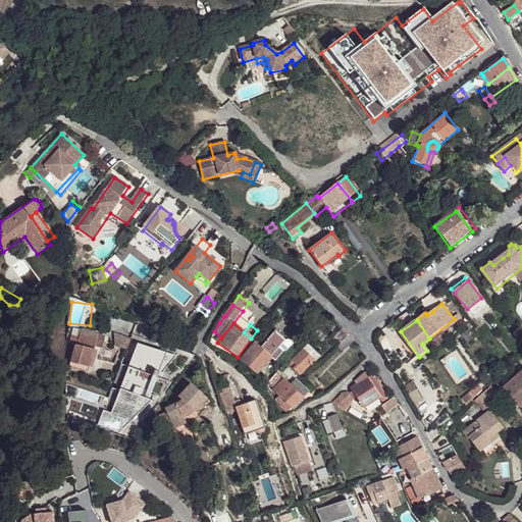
[(92,359),(99,361),(105,337),(73,328),(70,338),(75,341),(70,362),(89,367),(92,359)]
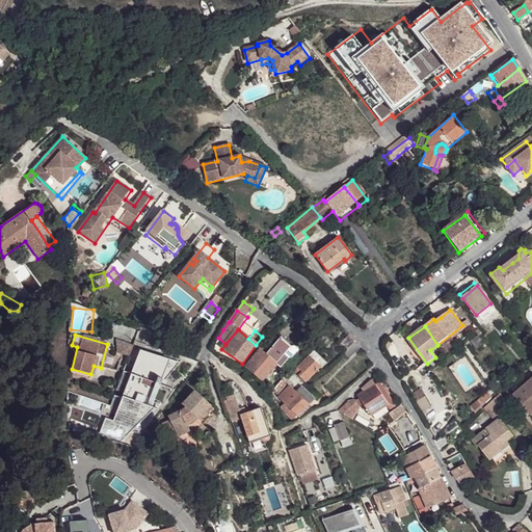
[(353,342),(348,336),(339,345),(345,351),(353,342)]
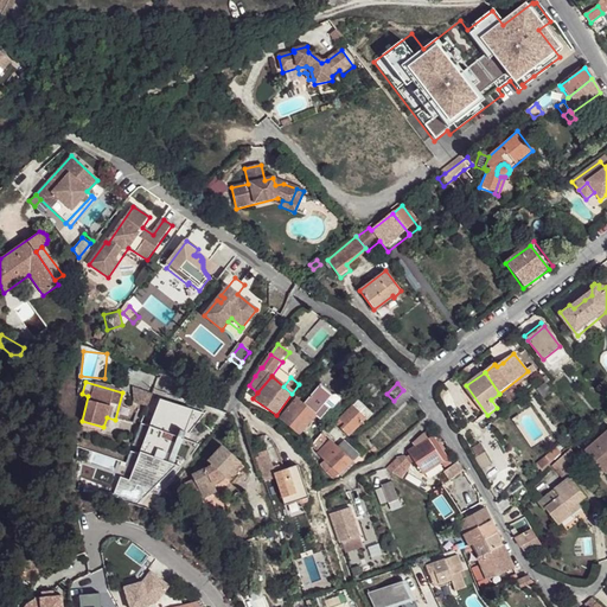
[(302,406),(315,415),(330,396),(318,387),(302,406)]
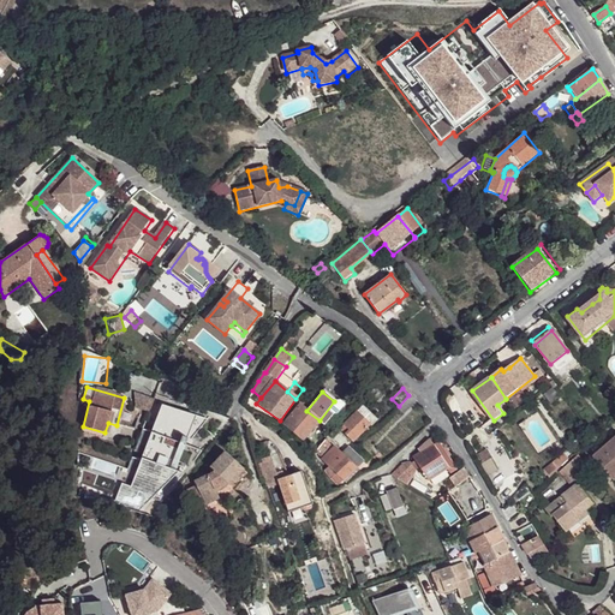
[(417,402),(408,395),(399,406),(406,413),(417,402)]
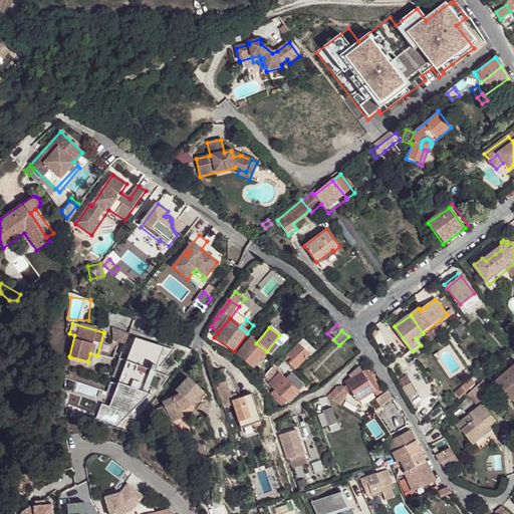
[(279,335),(267,351),(271,355),(285,337),(281,333),(279,335)]
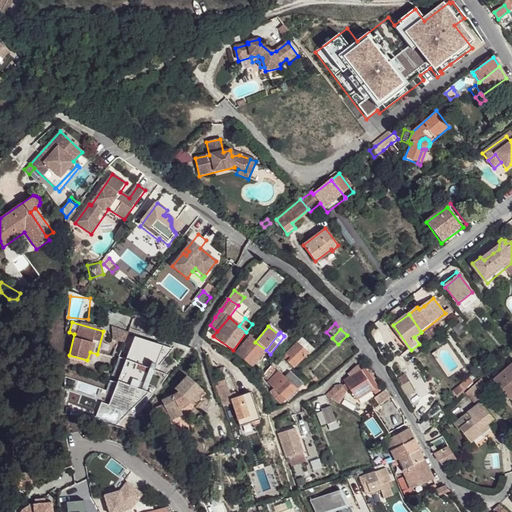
[(112,343),(124,348),(128,338),(116,333),(112,343)]
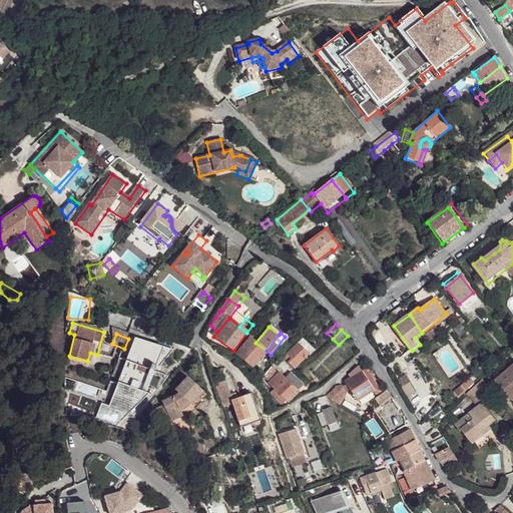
[(252,367),(267,351),(255,343),(249,338),(236,355),(252,367)]
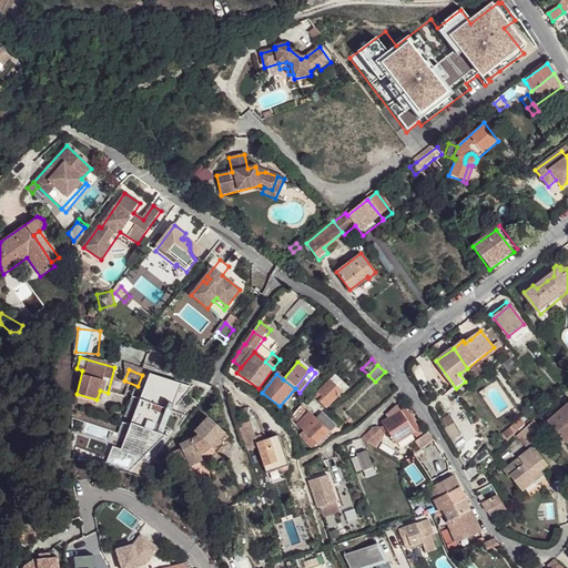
[(335,375),(315,397),(327,408),(348,385),(335,375)]
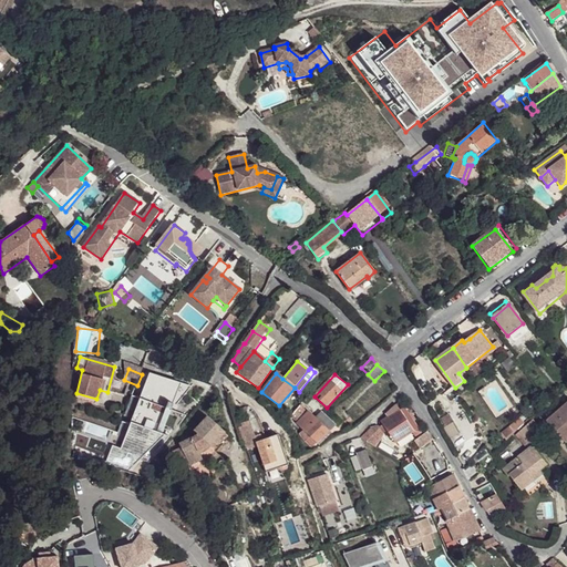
[(134,395),(107,467),(142,474),(186,423),(173,418),(181,398),(147,385),(143,399),(134,395)]
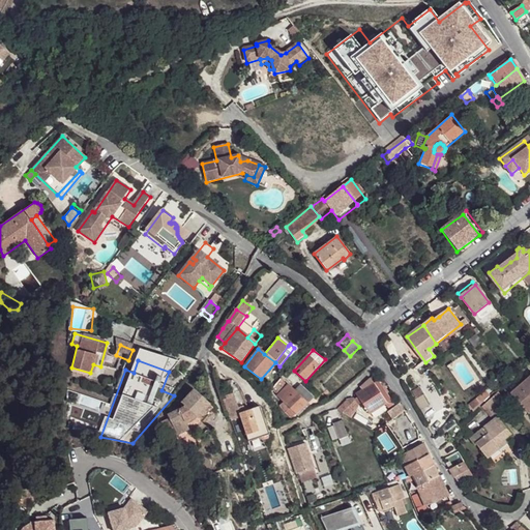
[(529,378),(513,393),(529,412),(529,378)]
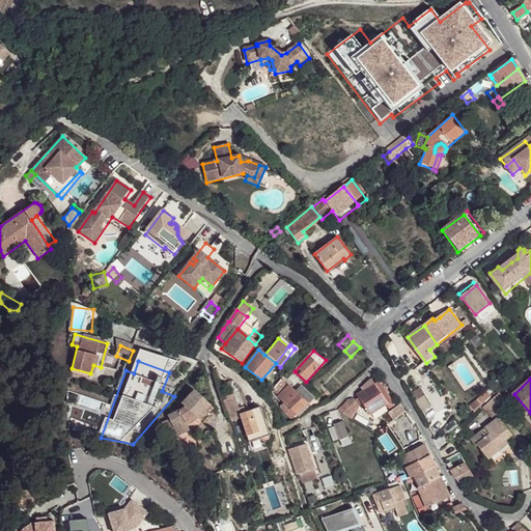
[(269,395),(275,388),(267,381),(260,387),(269,395)]
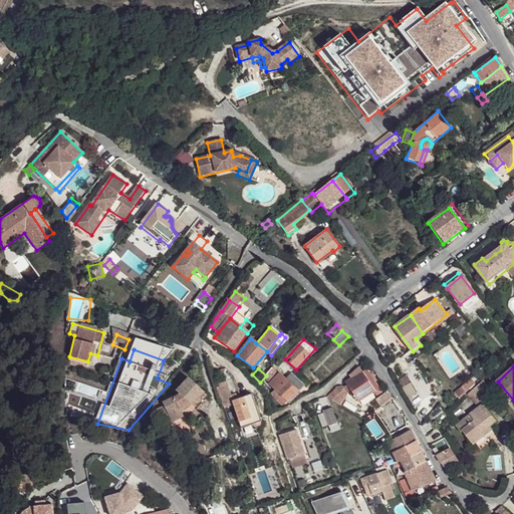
[(275,372),(271,369),(266,375),(260,382),(263,386),(275,372)]
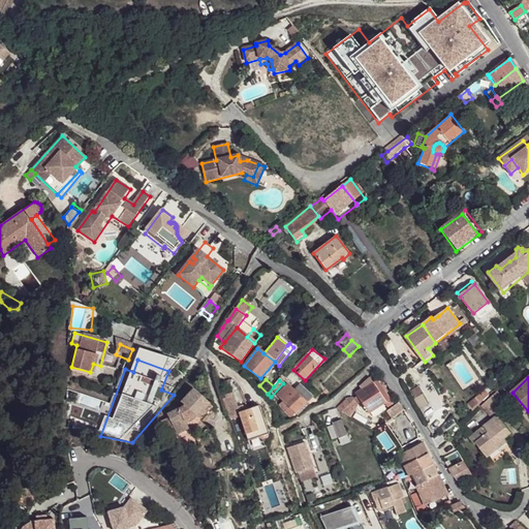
[(360,386),(362,390),(371,384),(368,380),(360,386)]
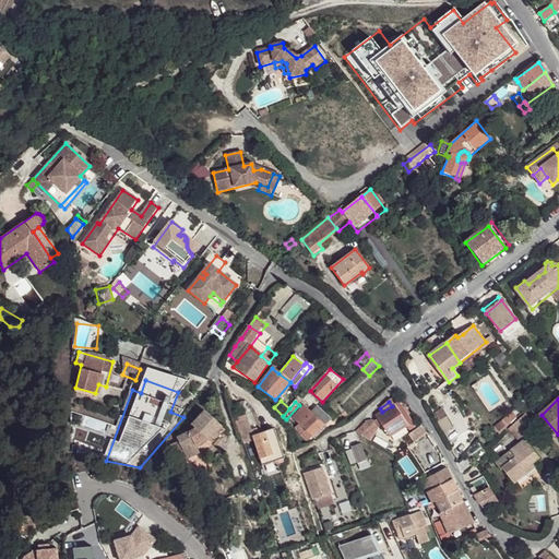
[(407,426),(388,438),(391,443),(414,428),(397,403),(393,405),(407,426)]
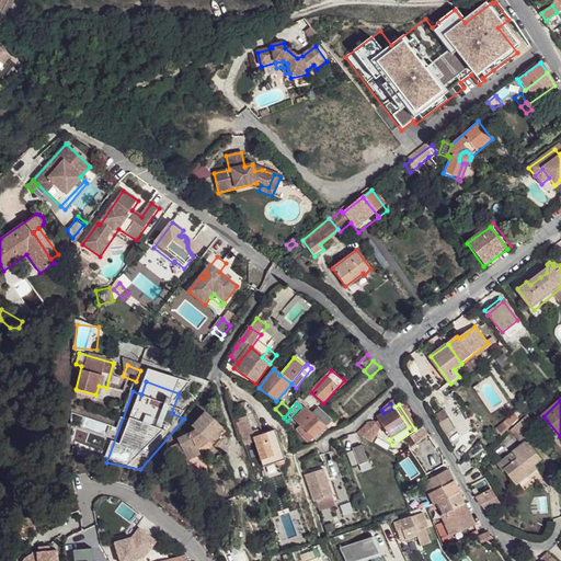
[(382,427),(389,439),(409,427),(395,407),(393,408),(384,413),(376,419),(378,421),(382,427)]
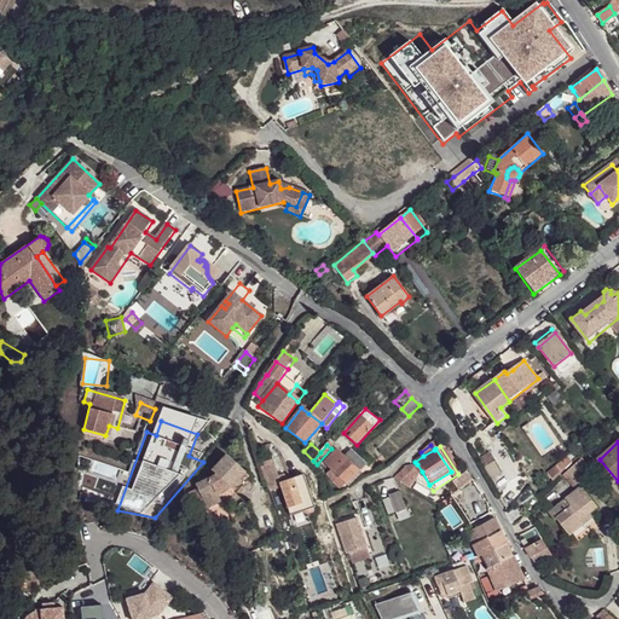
[(358,470),(343,458),(337,451),(325,464),(331,472),(327,476),(340,489),(345,485),(358,470)]
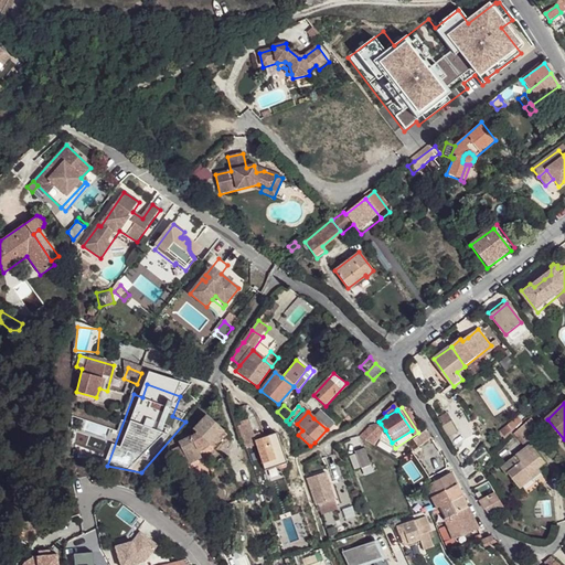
[(318,414),(313,418),(327,429),(330,425),(318,414)]
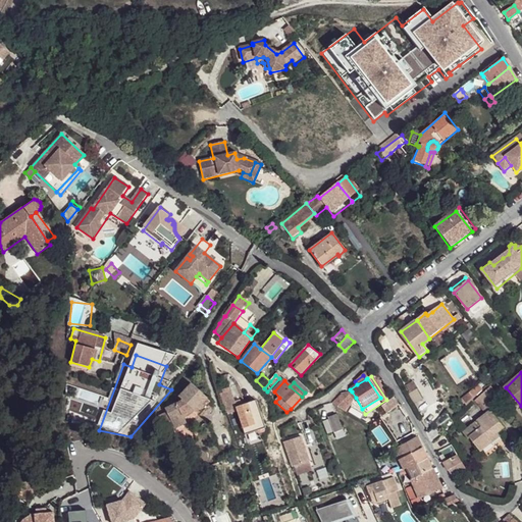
[(158,416),(164,429),(172,425),(173,426),(185,421),(181,416),(193,409),(200,416),(212,403),(192,383),(179,397),(183,400),(164,409),(165,413),(158,416)]
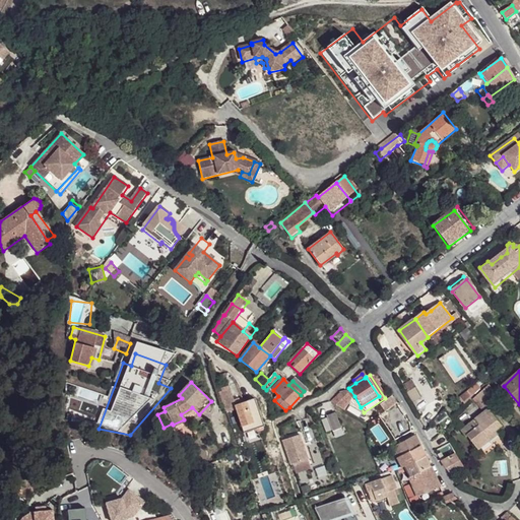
[(468,393),(472,398),(473,397),(481,389),(477,385),(468,393)]
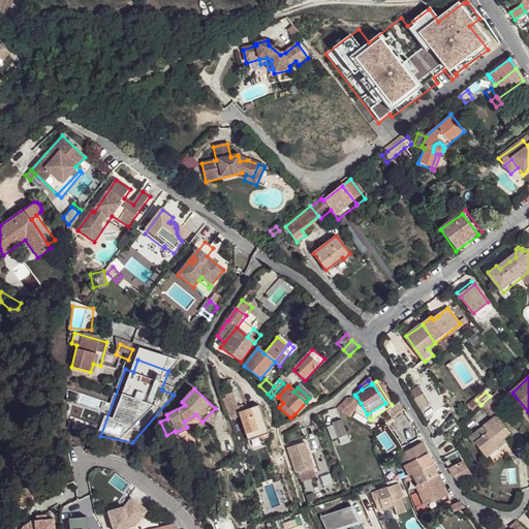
[(502,409),(492,395),(490,396),(481,404),(492,417),(502,409)]
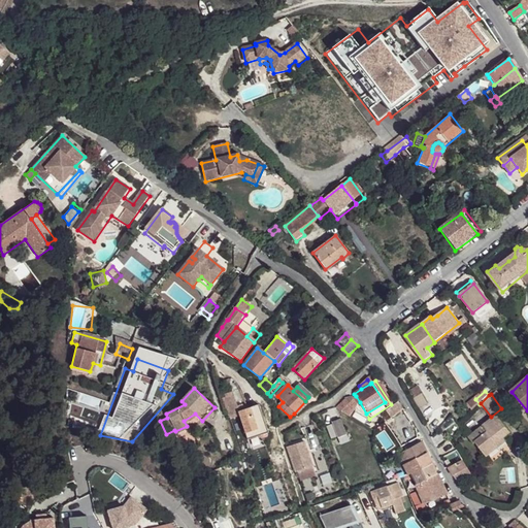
[(337,407),(350,416),(356,404),(353,398),(352,398),(345,400),(337,407)]
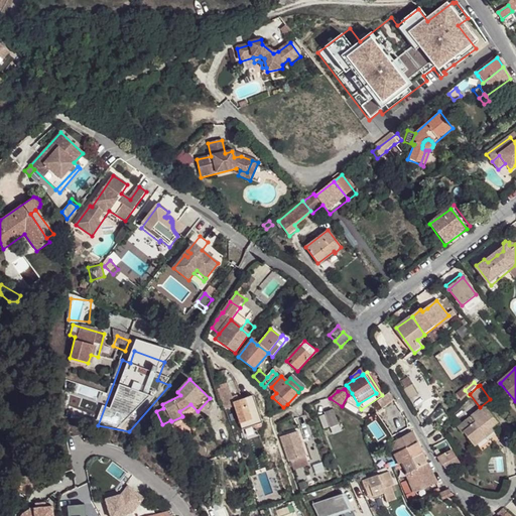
[(225,390),(218,392),(224,410),(227,419),(237,415),(243,433),(252,429),(254,436),(265,432),(256,404),(241,409),(240,405),(235,406),(230,392),(226,393),(225,390)]
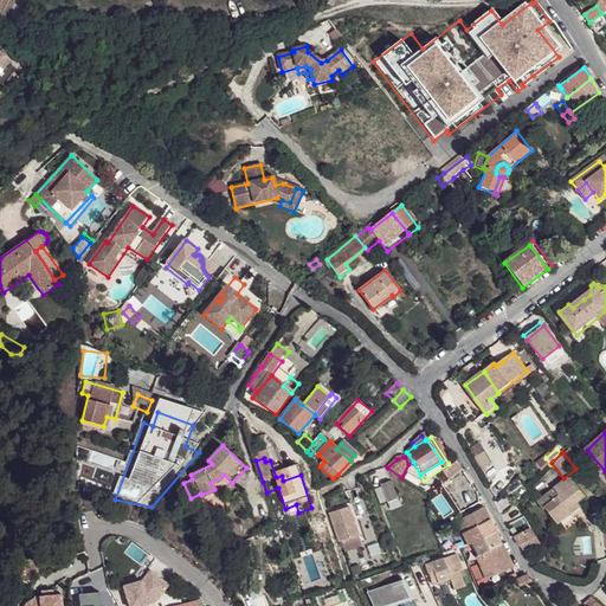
[(536,465),(542,472),(550,464),(546,458),(536,465)]
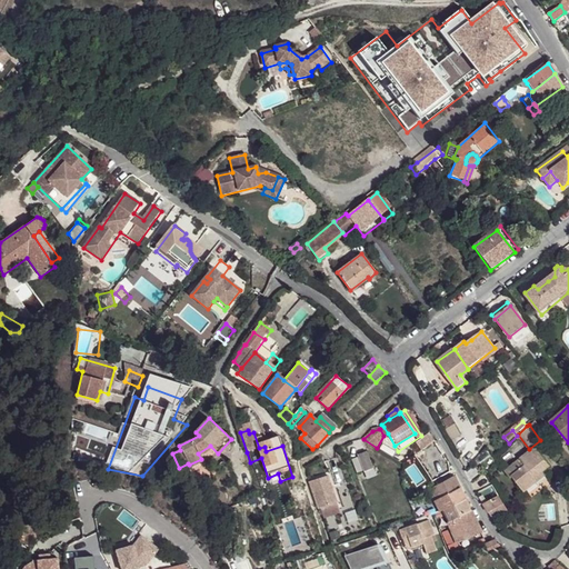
[(433,441),(428,433),(416,442),(421,450),(433,441)]
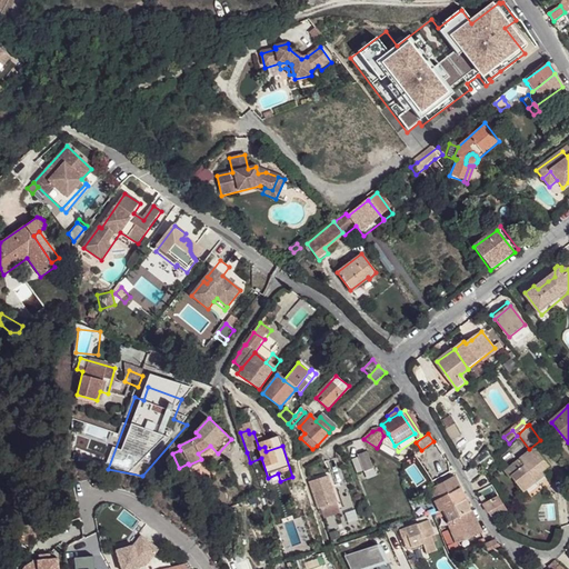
[(438,442),(435,445),(427,450),(430,456),(441,448),(438,442)]
